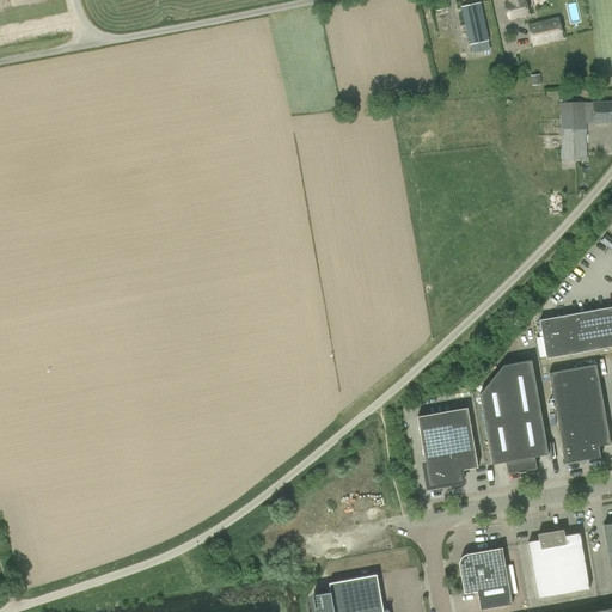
[(509,0),(510,1),(505,2),(508,19),(528,14),(524,0),(509,0)]
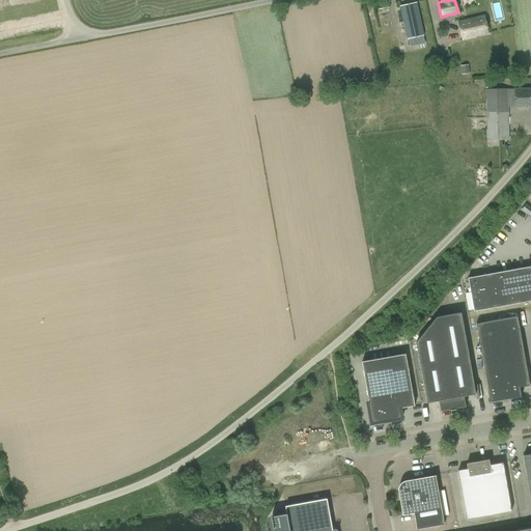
[(411,47),(425,44),(417,3),(400,6),(408,38),(409,38),(411,47)]
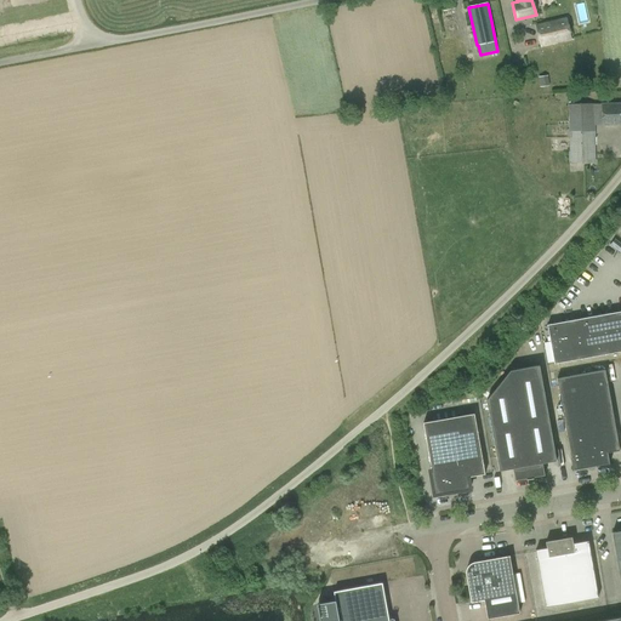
[(567,17),(535,24),(541,47),(573,40),(567,17)]
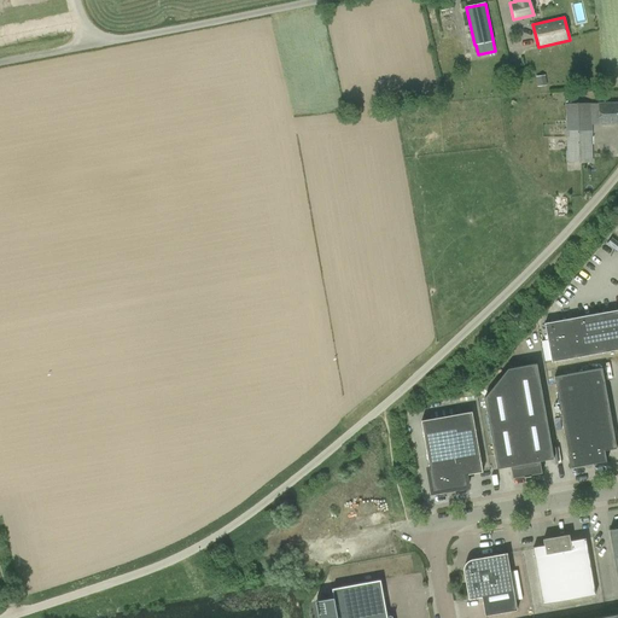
[(599,124),(617,123),(617,103),(599,105),(599,104),(566,104),(565,103),(551,104),(552,151),(566,151),(566,163),(602,162),(601,145),(593,145),(592,124),(599,124)]
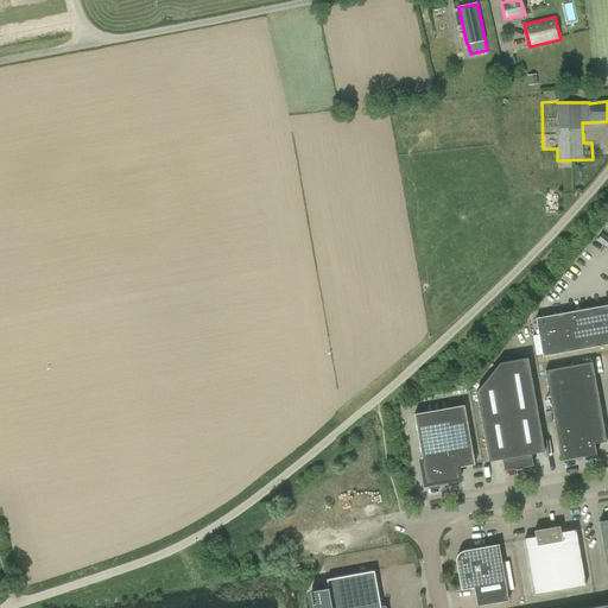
[(543,356),(607,344),(607,304),(536,318),(543,356)]
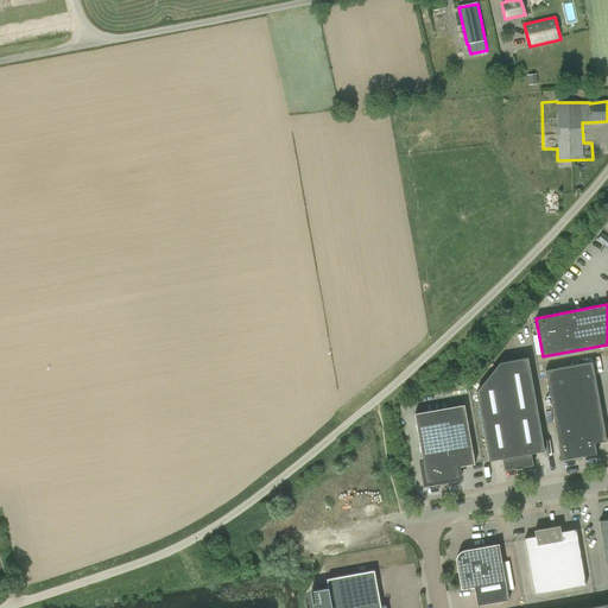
[(529,358),(500,362),(476,392),(489,462),(502,460),(505,470),(515,469),(515,470),(523,469),(523,468),(533,466),(531,454),(545,451),(529,358)]
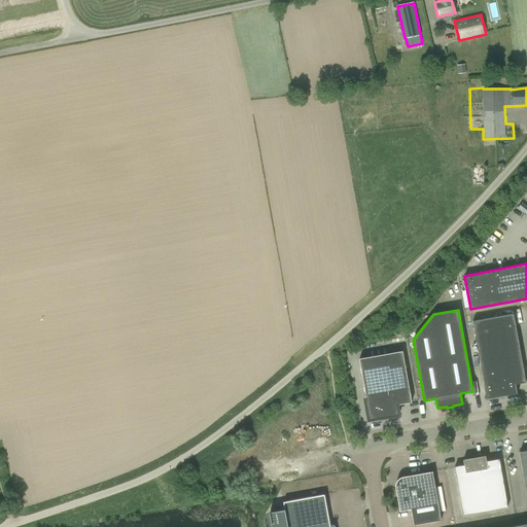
[(516,384),(526,383),(514,314),(472,321),(487,399),(518,393),(516,384)]
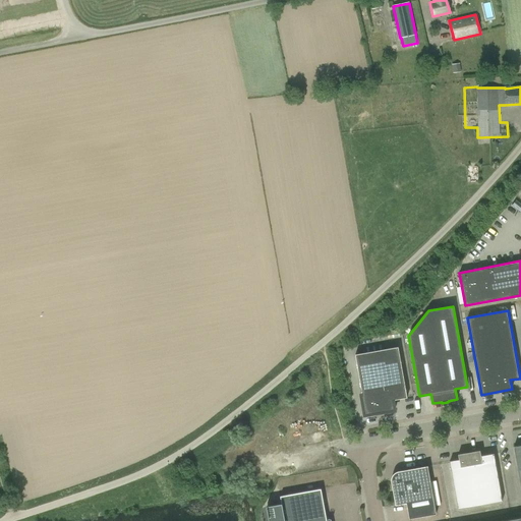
[(361,395),(364,415),(395,410),(393,400),(407,398),(398,347),(355,354),(362,395),(361,395)]
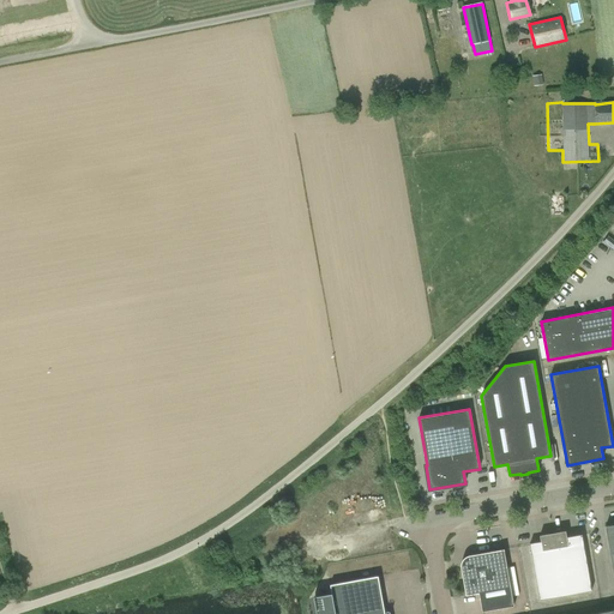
[(591,591),(582,535),(567,537),(566,531),(540,536),(541,542),(530,543),(540,601),(591,591)]
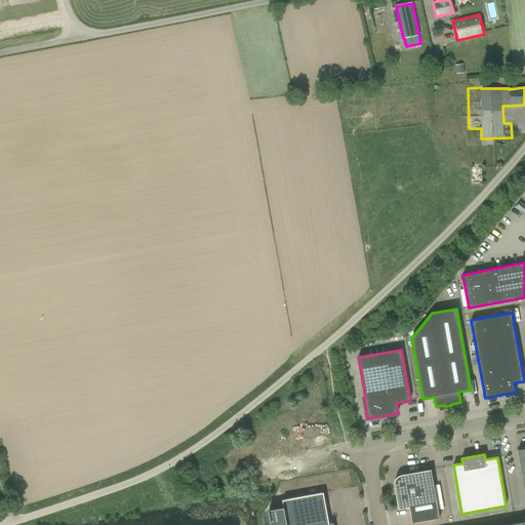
[(394,485),(399,510),(410,508),(412,523),(440,518),(431,470),(401,475),(400,476),(399,476),(398,477),(397,478),(396,479),(395,481),(395,482),(394,483),(394,484),(394,485)]
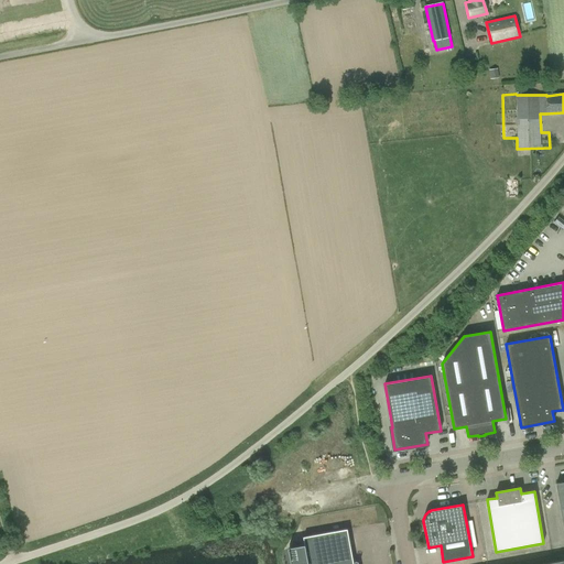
[(291,563),(354,563),(347,529),(303,538),(304,545),(288,549),(291,563)]
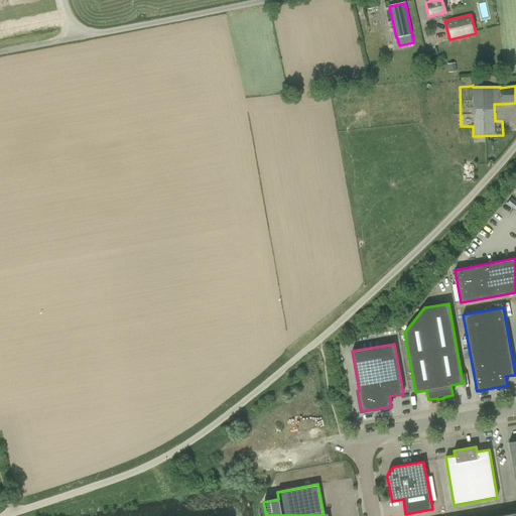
All buildings are outlined.
